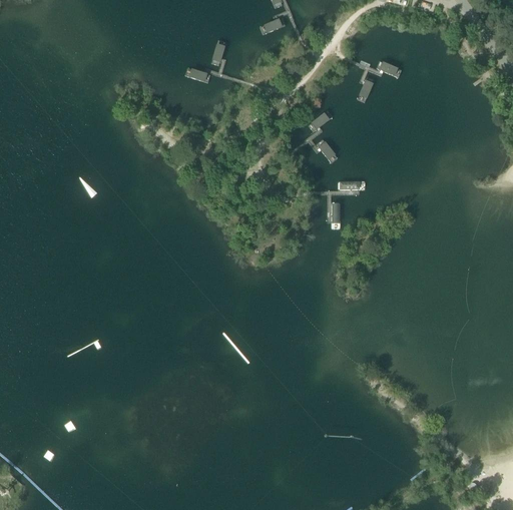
[(269,0),(273,10),(283,6),(281,0),(269,0)]
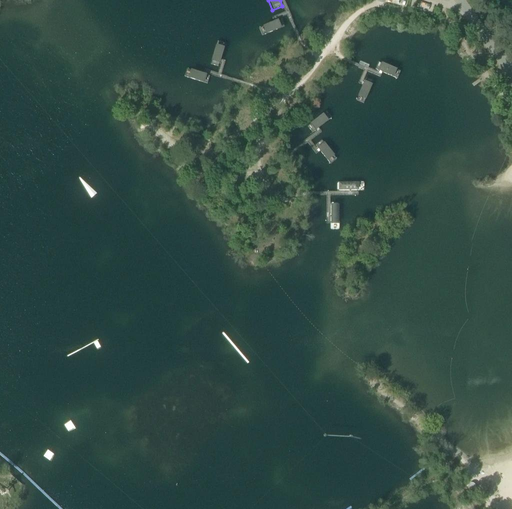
[(275,19),(258,26),(261,36),(284,27),(281,17),(275,19)]
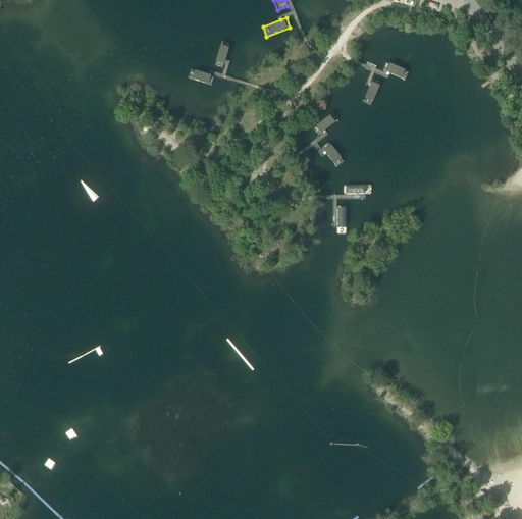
[(220,40),(214,63),(222,66),(224,60),(229,42),(220,40)]
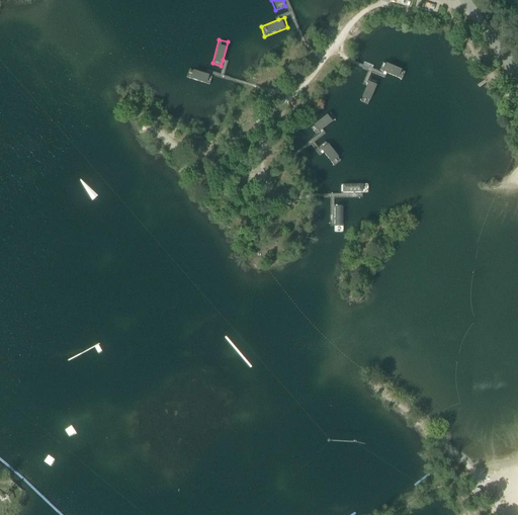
[(405,70),(382,61),(379,69),(383,71),(401,78),(405,70)]
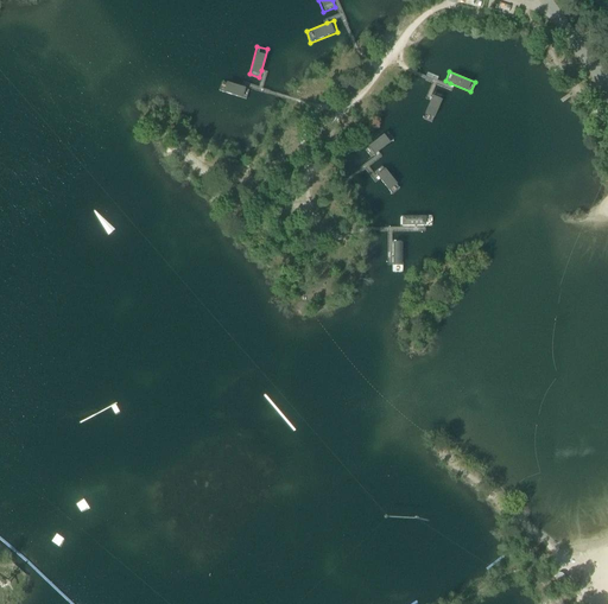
[(242,86),(221,80),(219,90),(244,97),(246,88),(242,86)]
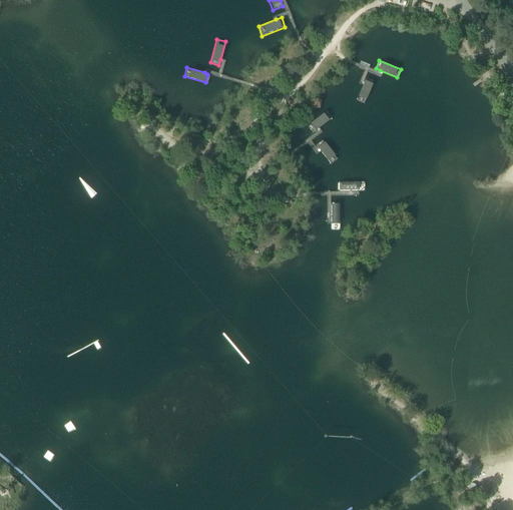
[(375,79),(366,75),(364,81),(356,98),(365,102),(375,79)]
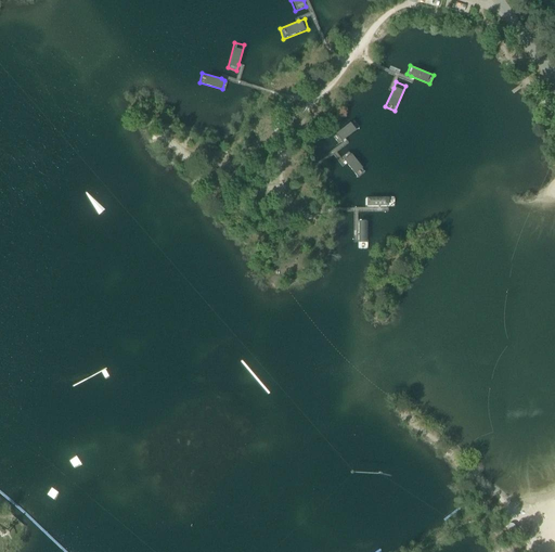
[(359,127),(352,119),(334,133),(340,141),(344,139),(359,127)]
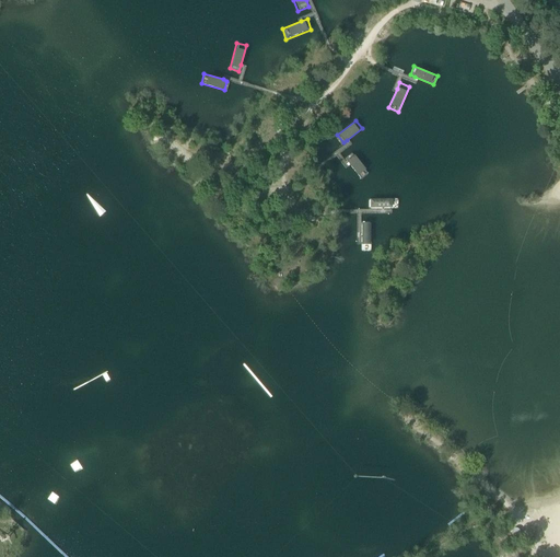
[(351,150),(343,155),(349,163),(360,177),(368,172),(351,150)]
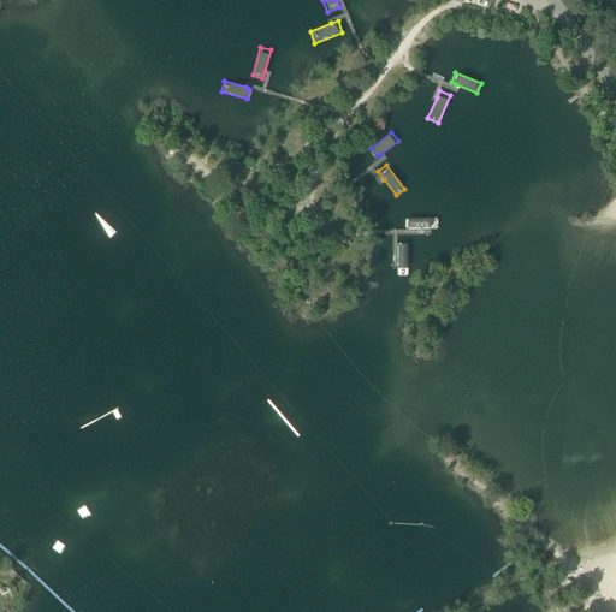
[(424,227),(438,227),(438,218),(406,218),(406,227),(424,227)]
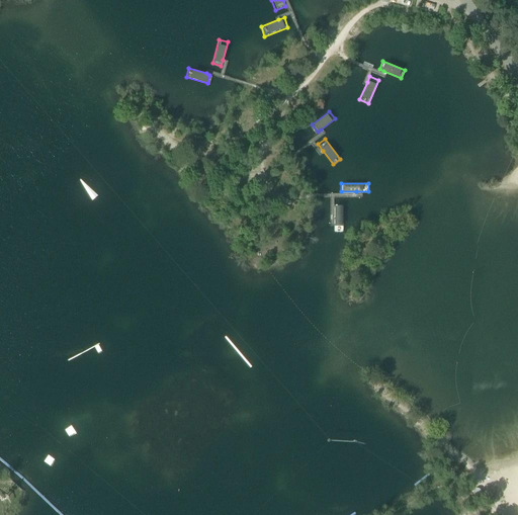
[(343,203),(333,203),(333,216),(333,231),(343,231),(343,203)]
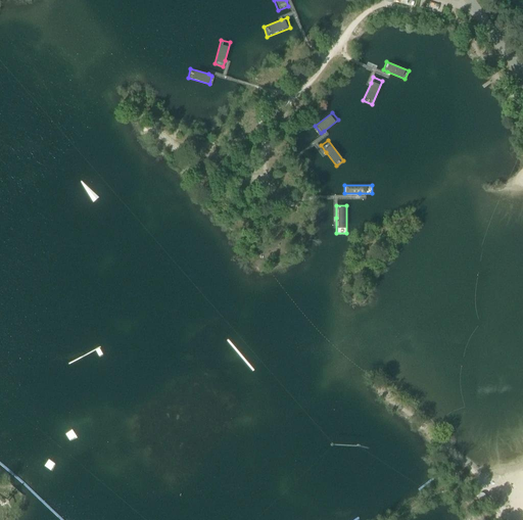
[(0,505),(1,516),(10,516),(9,505),(0,505)]
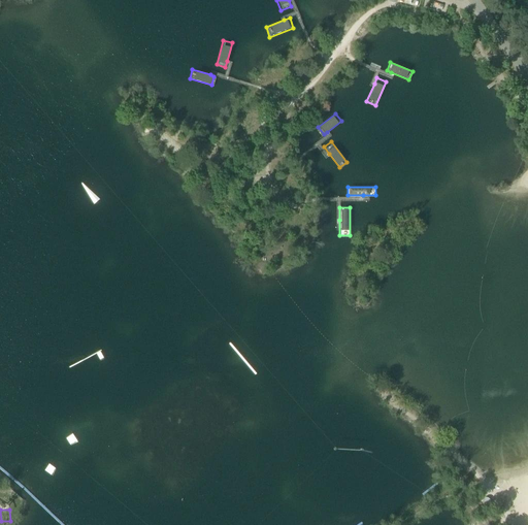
All buildings are outlined.
